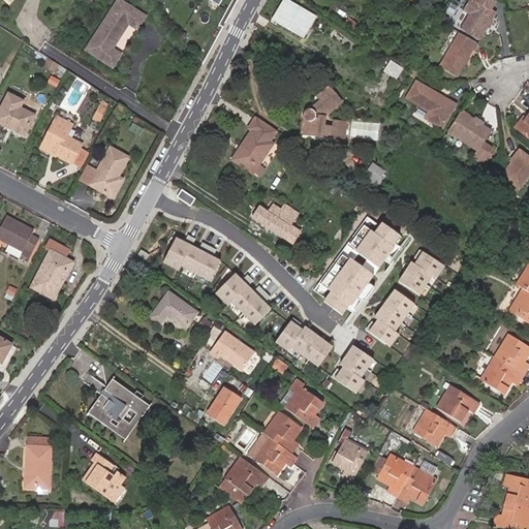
[(112,49),(128,24),(136,30),(146,17),(120,0),(118,0),(91,42),(99,48),(94,56),(113,67),(121,55),(112,49)]
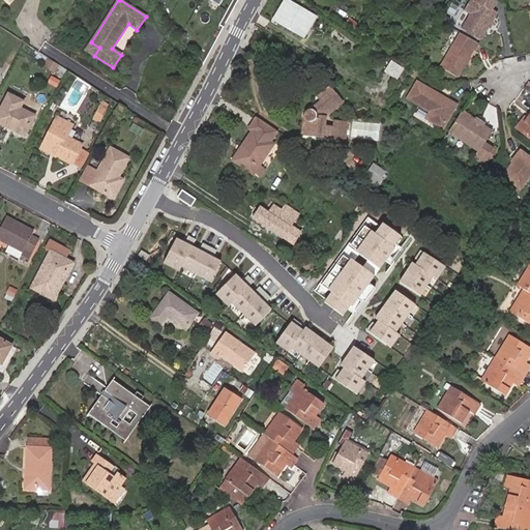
[(302,38),(316,16),(289,0),(285,0),(272,21),(302,38)]
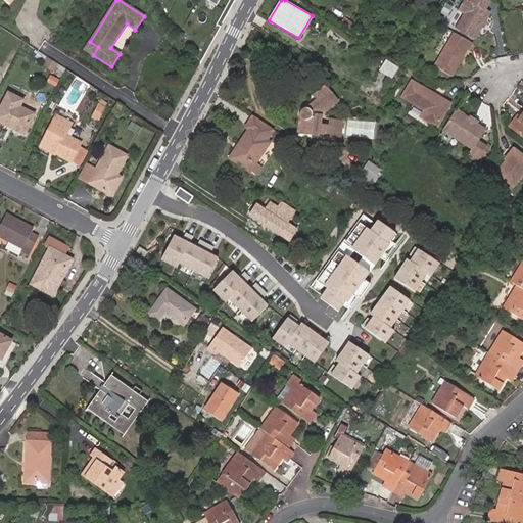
[(475,39),(489,13),(484,10),(488,3),(483,0),(465,0),(459,10),(465,14),(457,28),(475,39)]
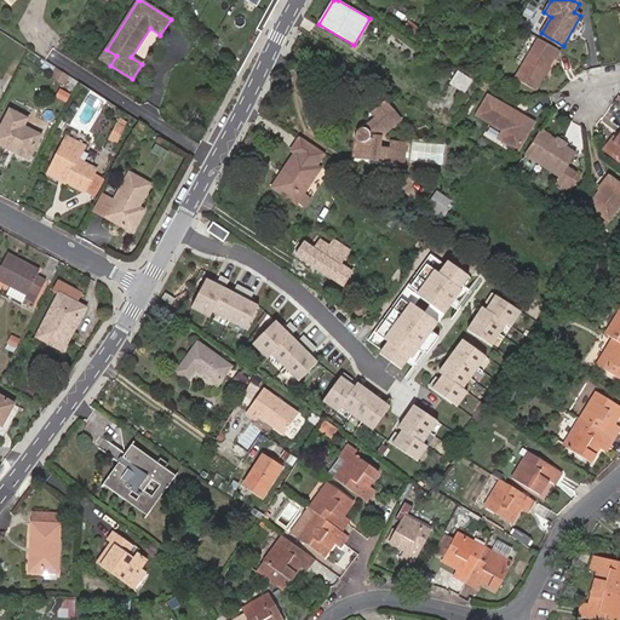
[(405,22),(402,29),(414,35),(418,28),(405,22)]
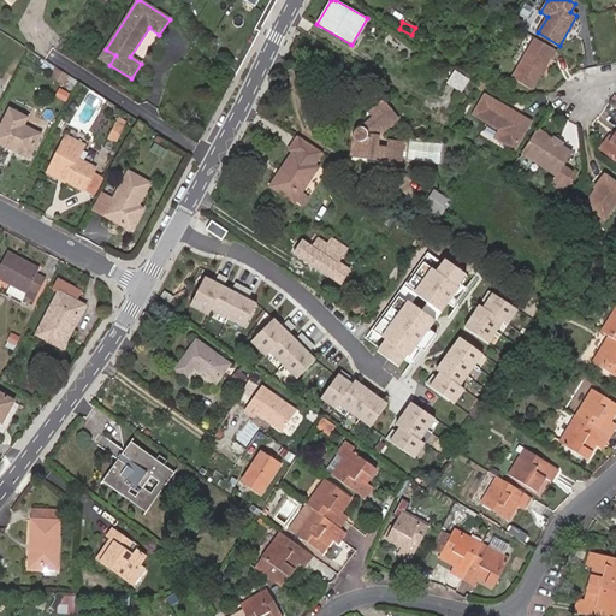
[(401,42),(389,34),(384,41),(389,45),(391,41),(398,47),(401,42)]
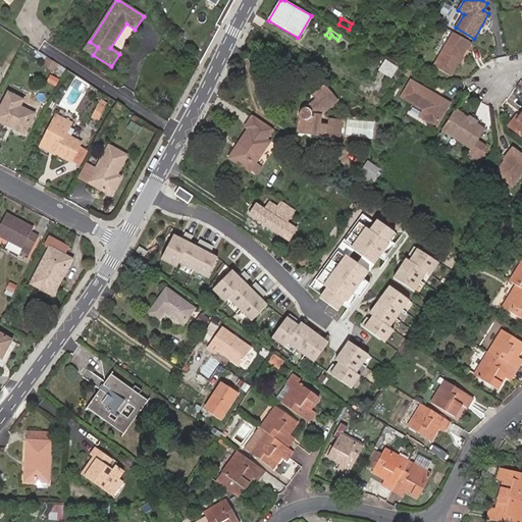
[(450,76),(470,43),(452,33),(432,66),(450,76)]
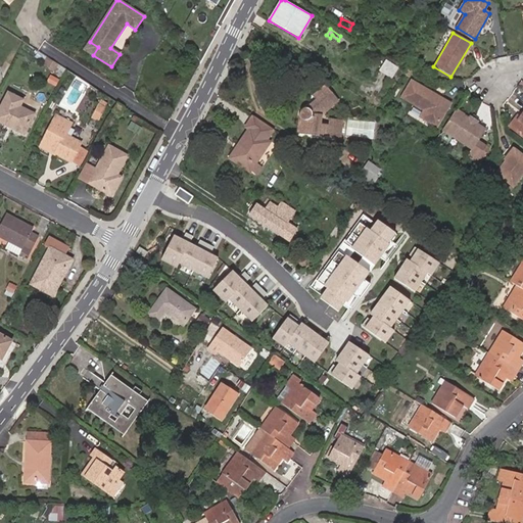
[(93,55),(98,47),(90,42),(85,50),(93,55)]
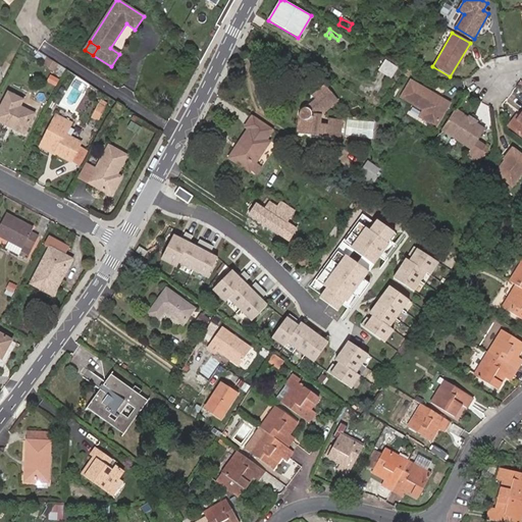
[(65,69),(46,57),(42,63),(61,75),(65,69)]
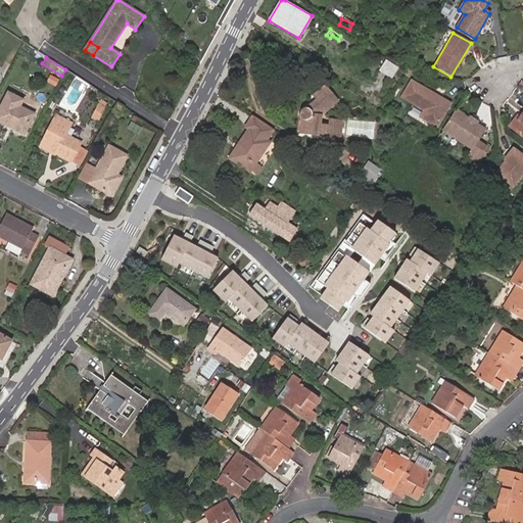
[(398,68),(386,60),(380,70),(391,79),(398,68)]
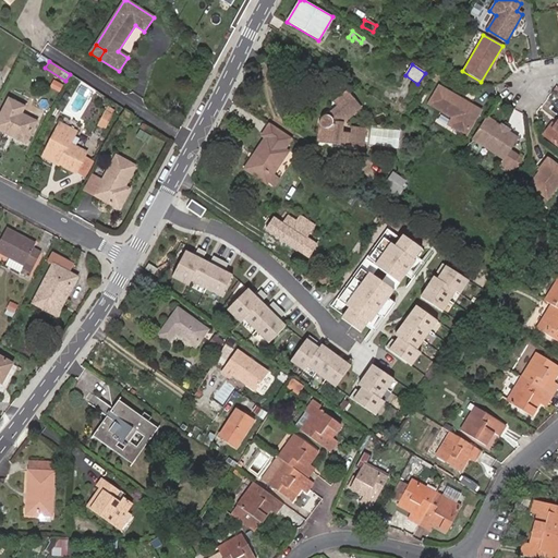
[(465,135),(481,111),(439,86),(428,105),(452,118),(449,125),(465,135)]
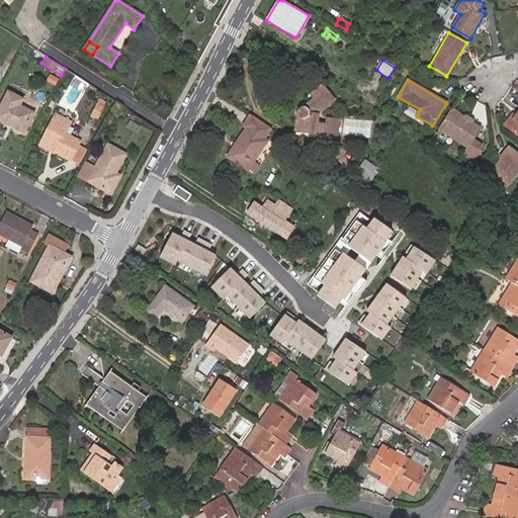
[(317,121),(318,113),(334,100),(322,86),(311,94),(315,99),(304,107),(301,107),(299,108),(298,109),(297,110),(297,112),(297,117),(303,117),(300,132),(329,135),(330,126),(323,125),(324,122),(317,121)]
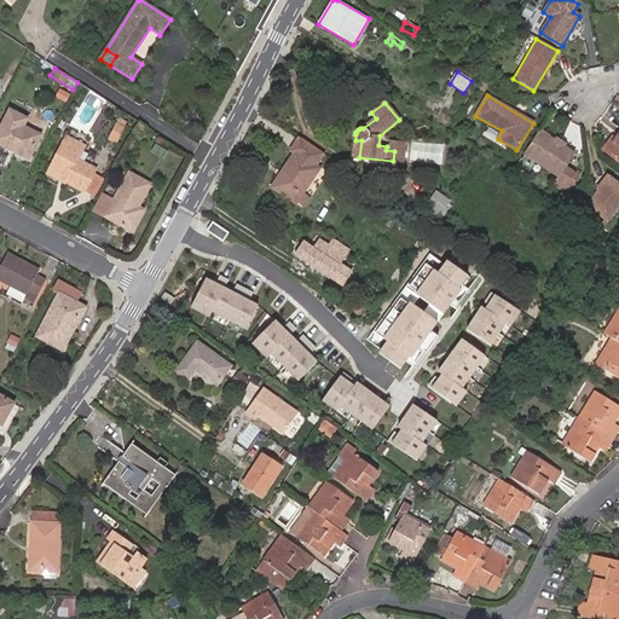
[(0,144),(29,158),(41,134),(23,126),(27,119),(10,110),(0,129),(0,144)]
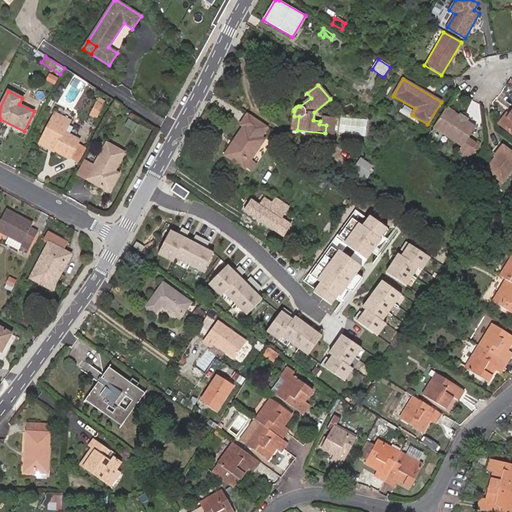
[(96,119),(104,105),(97,101),(89,115),(96,119)]
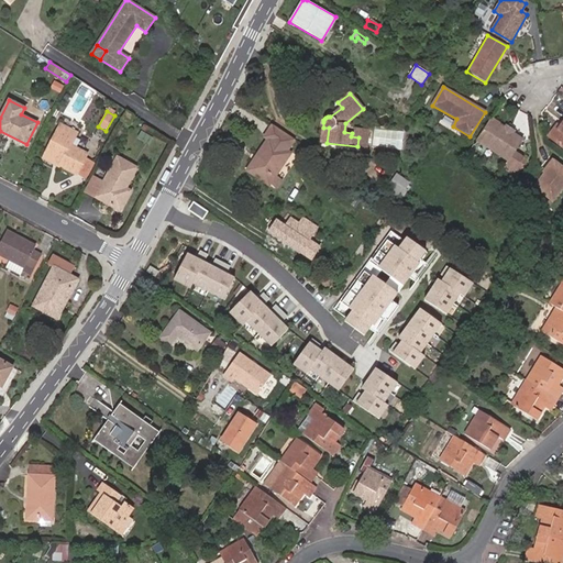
[(129,127),(134,117),(127,111),(120,121),(129,127)]
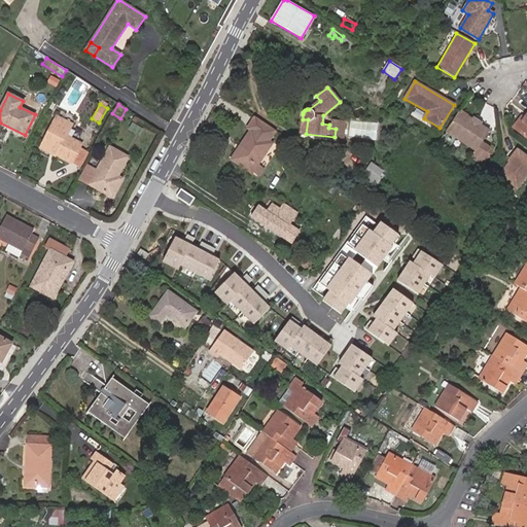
[(481,141),(488,131),(480,125),(479,127),(465,117),(466,116),(459,111),(446,131),(476,150),(470,157),(483,166),(493,150),(481,141)]
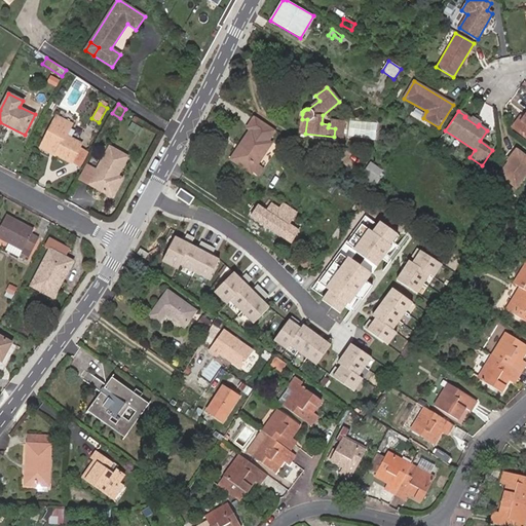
[(525,138),(525,113),(522,118),(520,116),(512,127),(525,138)]
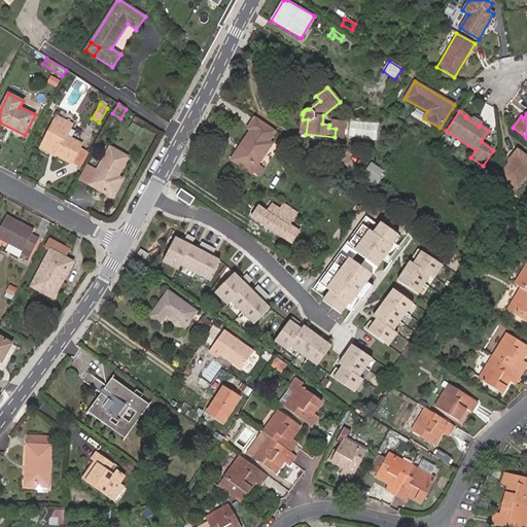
[(72,163),(81,144),(66,136),(72,125),(57,116),(43,142),(58,150),(56,154),(72,163)]
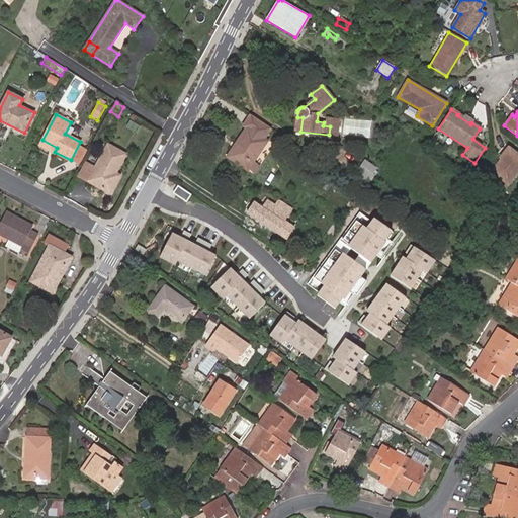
[(472,121),(465,116),(464,118),(458,114),(457,115),(470,124),(471,122),(472,121)]
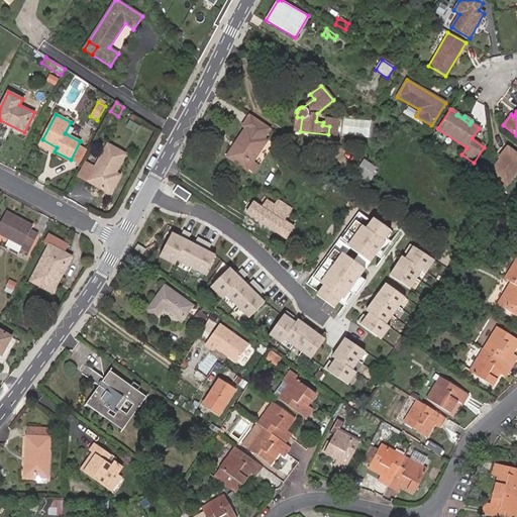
[(251,162),(266,140),(264,138),(270,127),(250,115),(243,125),(246,127),(236,143),(238,145),(230,158),(247,169),(251,162)]
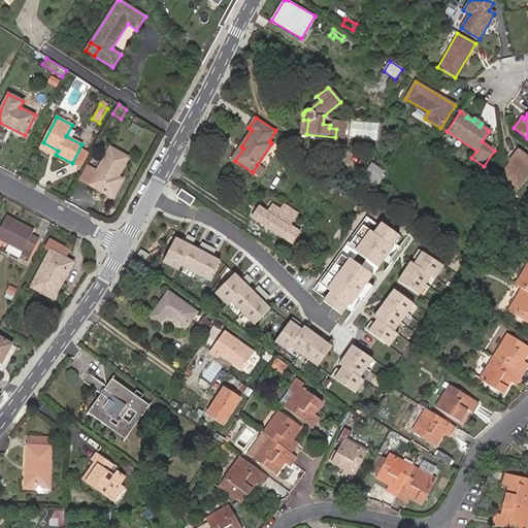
[(343,138),(345,123),(334,121),(333,125),(330,125),(329,128),(336,129),(335,137),(343,138)]
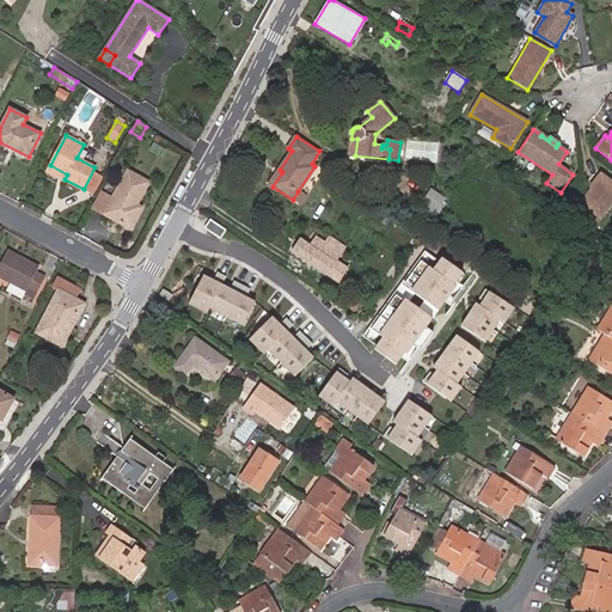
[(67,175),(50,165),(48,170),(65,179),(67,175)]
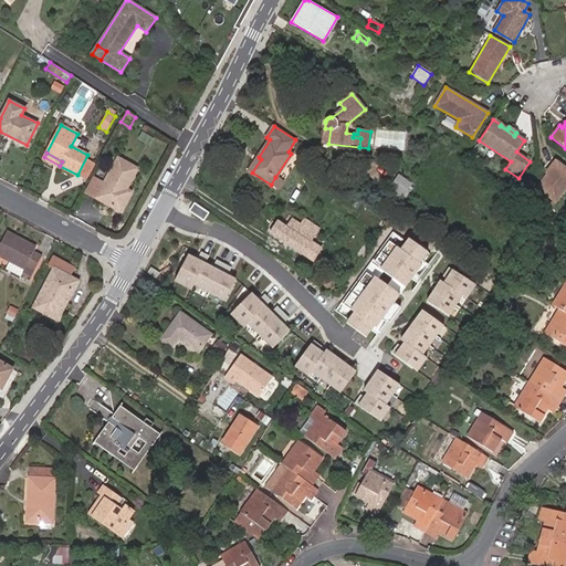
[(87,180),(97,160),(87,155),(77,175),(87,180)]
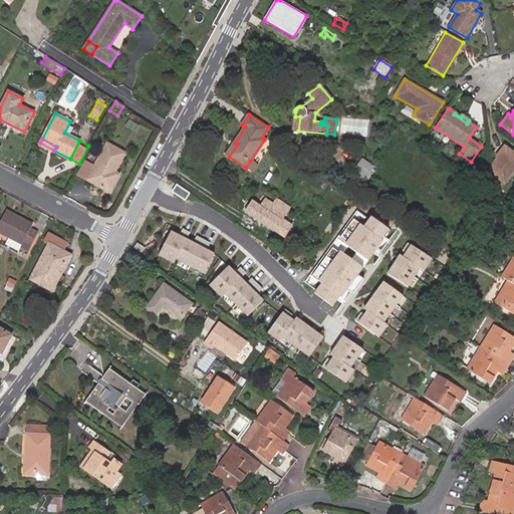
[(229,157),(237,145),(235,143),(227,156),(229,157)]
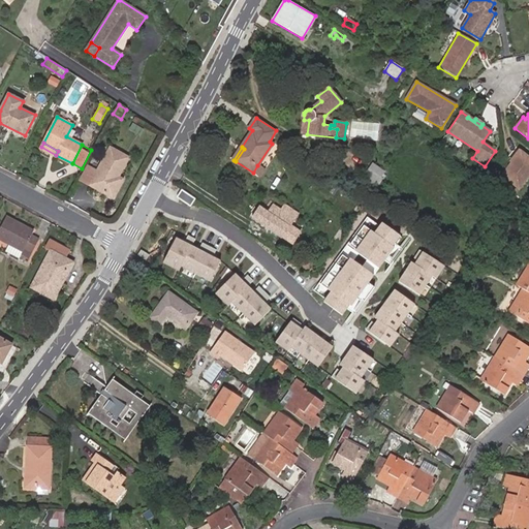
[(113,197),(123,179),(118,177),(129,158),(111,148),(97,172),(89,166),(81,181),(113,197)]
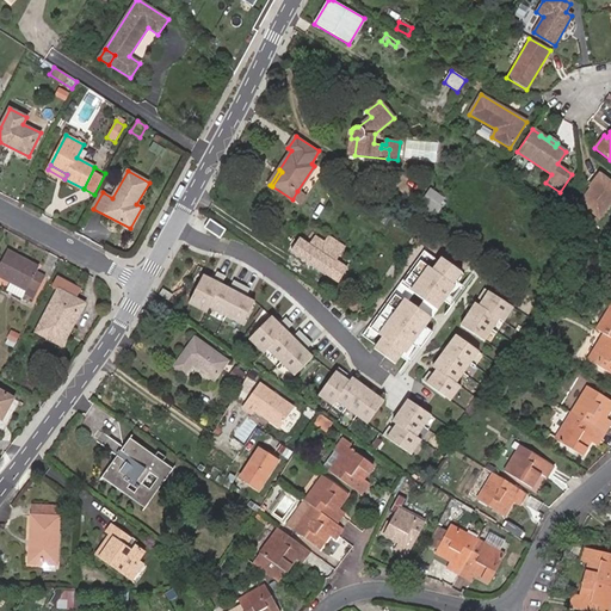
[(598,185),(604,177),(599,173),(590,186),(591,187),(592,189),(597,184),(598,185)]
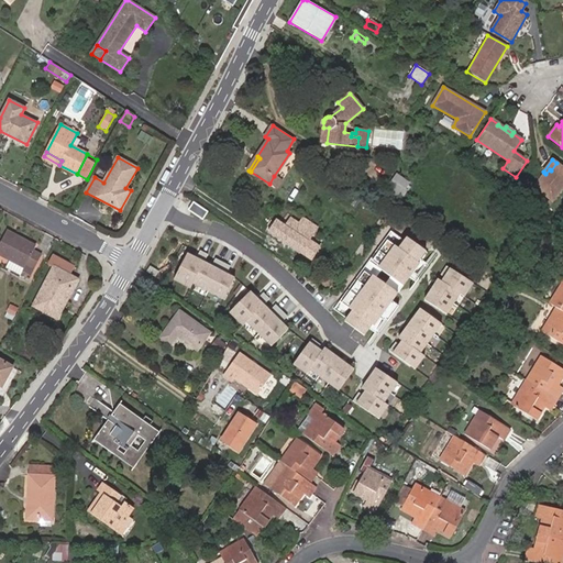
[(552,201),(562,187),(562,168),(556,163),(551,170),(550,169),(545,174),(544,173),(534,187),(552,201)]
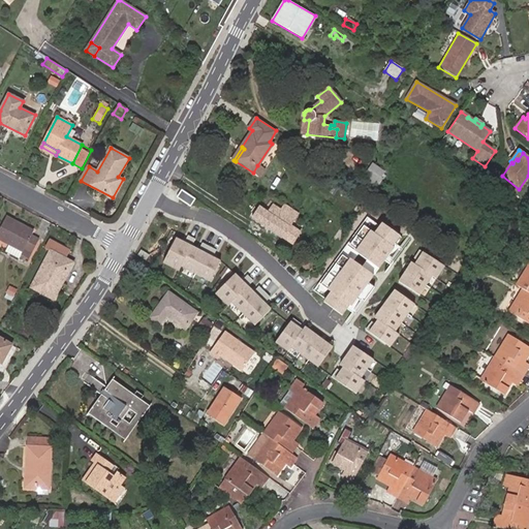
[(373,188),(384,172),(373,163),(361,180),(373,188)]
